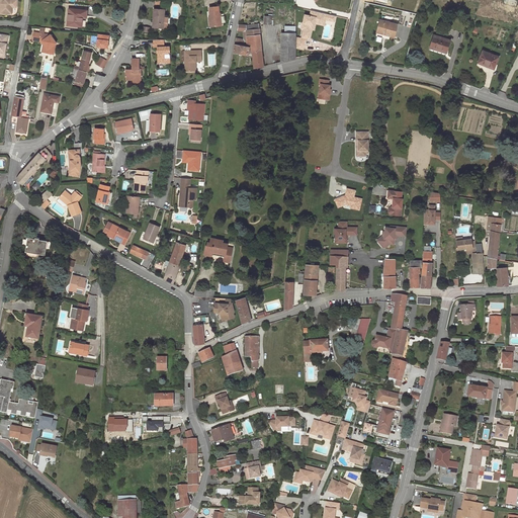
[(0,0),(0,1),(0,2),(2,2),(2,4),(0,3),(0,8),(2,9),(2,12),(11,13),(12,6),(16,7),(16,0),(0,0)]
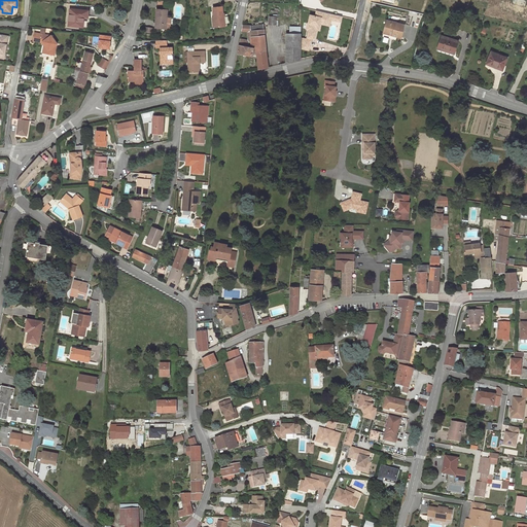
[(224,18),(224,16),(222,16),(222,14),(223,14),(222,6),(213,7),(213,15),(214,18),(215,18),(217,27),(225,27),(225,24),(224,18)]
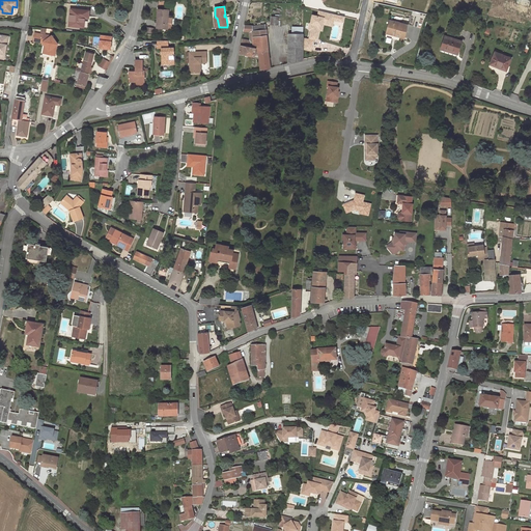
[(89,11),(71,9),(70,25),(83,26),(85,17),(88,18),(89,11)]
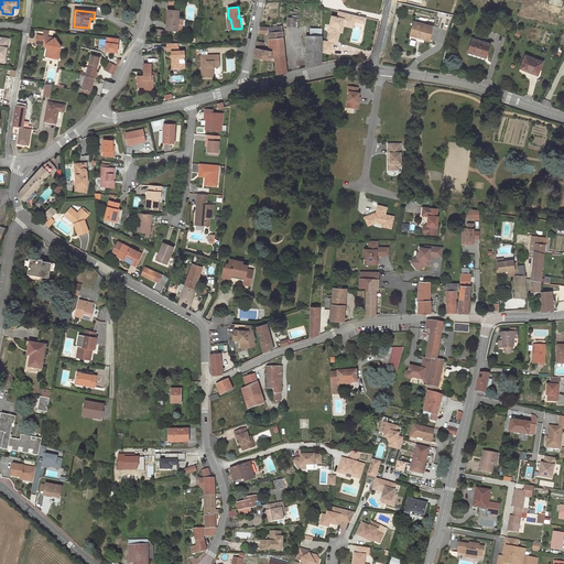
[(177,30),(179,11),(167,10),(166,29),(177,30)]
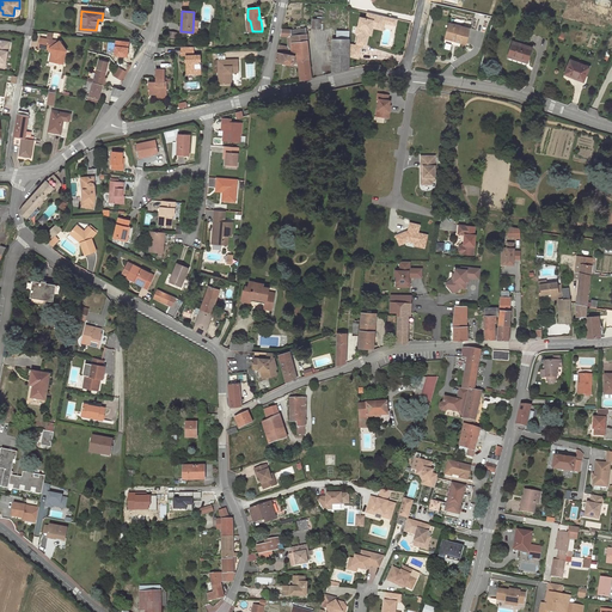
[(386,23),(387,17),(369,12),(367,19),(361,18),(359,28),(356,34),(360,35),(357,44),(365,46),(367,44),(369,35),(368,35),(369,30),(373,28),(374,20),(386,24),(386,23)]
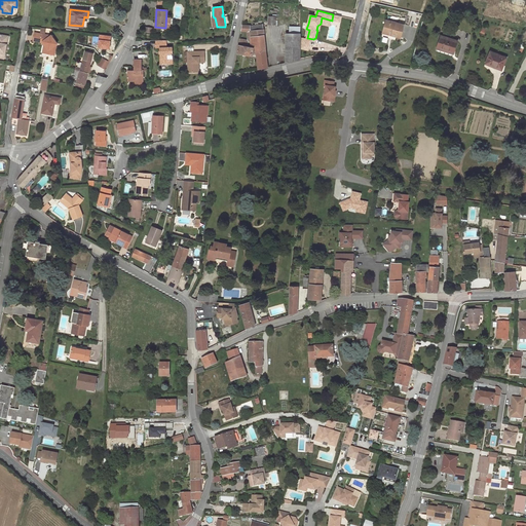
[(400,38),(403,25),(386,21),(383,31),(392,33),(391,35),(400,38)]
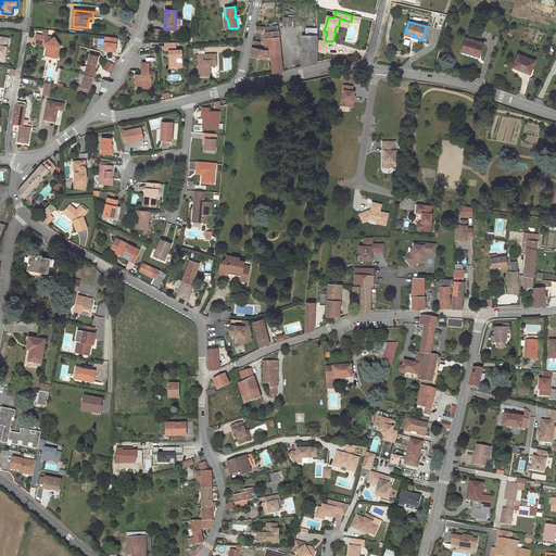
[(49,49),(48,55),(52,57),(52,58),(54,58),(54,57),(58,58),(60,47),(61,46),(54,37),(53,38),(52,37),(37,35),(36,42),(43,45),(47,45),(49,49)]
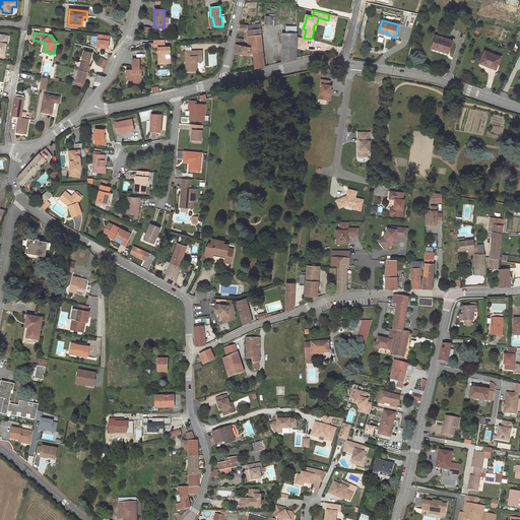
[(282,62),(297,59),(297,34),(287,34),(282,34),(282,62)]
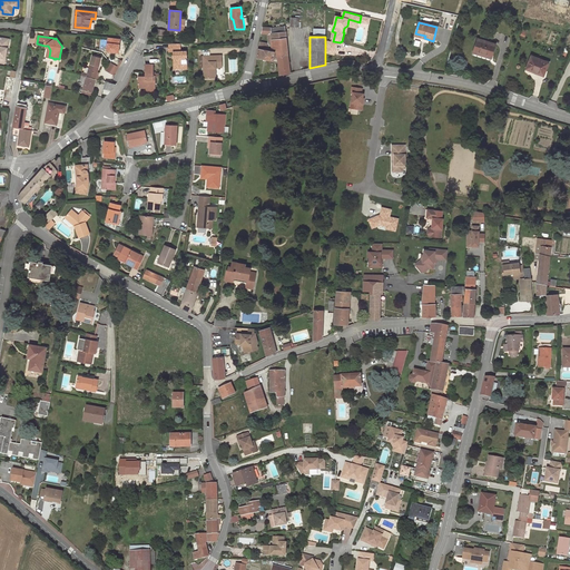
[(279,75),(291,72),(286,38),(271,40),(271,43),(272,51),(274,51),(274,57),(277,57),(278,61),(279,75)]
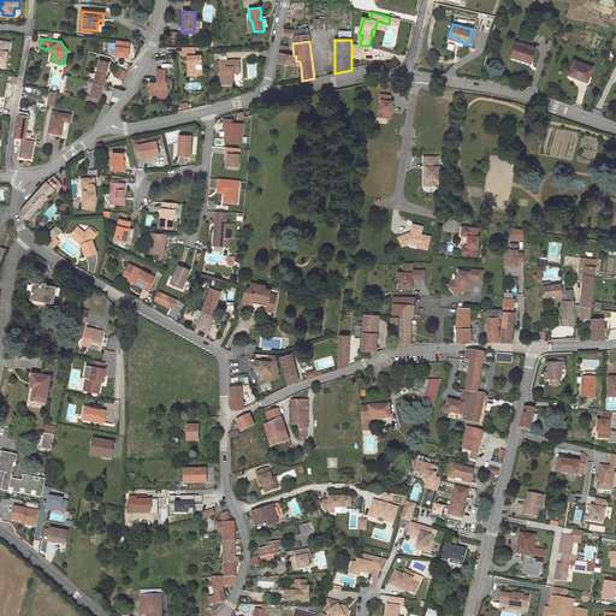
[(516,41),(511,55),(525,59),(525,61),(531,64),(535,48),(516,41)]
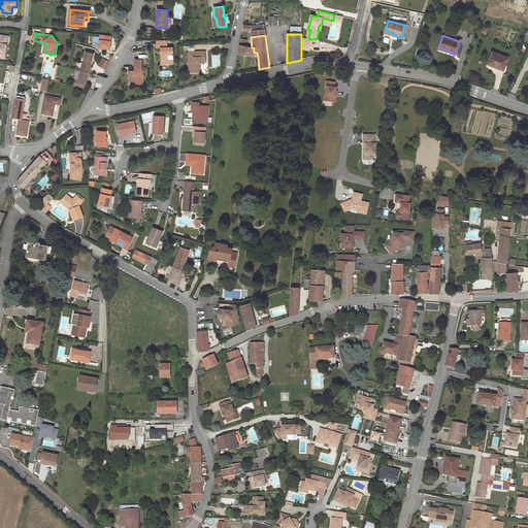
[(253,56),(254,53),(254,47),(252,47),(251,40),(248,40),(241,39),(238,53),(253,56)]
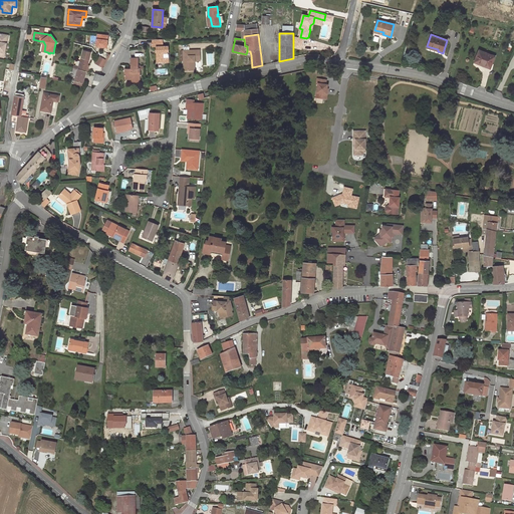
[(168,46),(163,46),(163,44),(153,46),(156,46),(157,59),(168,59),(168,46)]
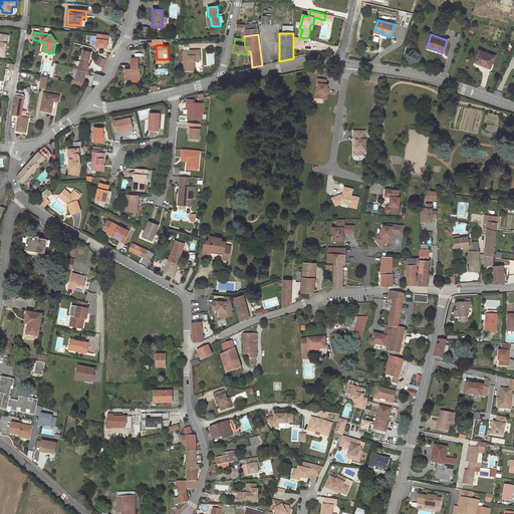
[(83,50),(78,69),(86,71),(89,59),(90,52),(83,50)]
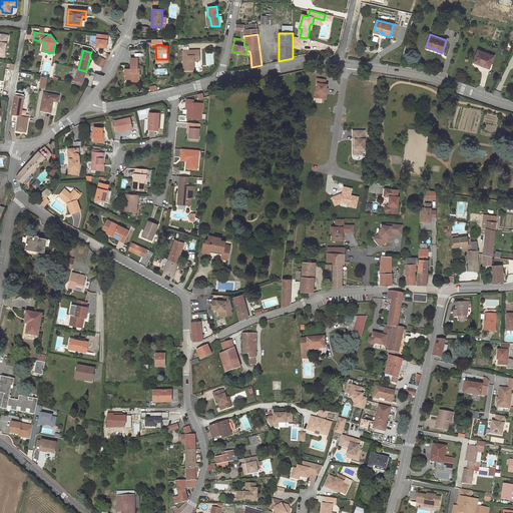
[(199,50),(183,50),(183,70),(191,70),(191,61),(193,61),(194,61),(194,60),(199,60),(199,50)]
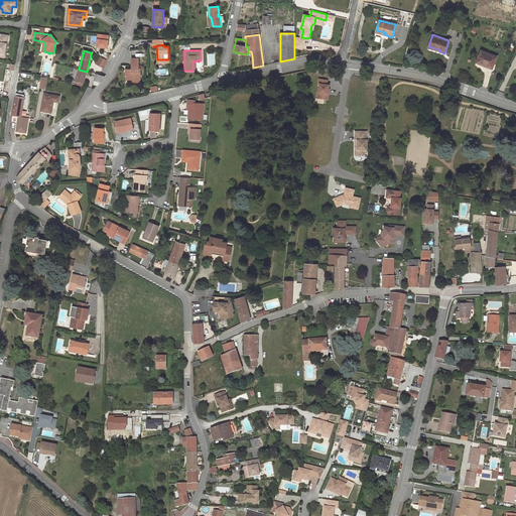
[(481,50),(476,62),(481,65),(482,63),(492,68),(496,57),(481,50)]
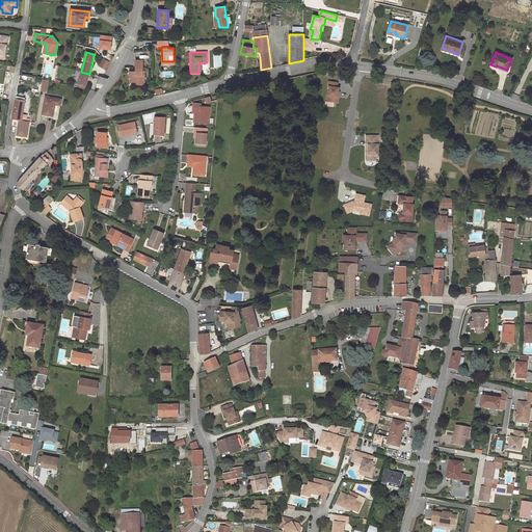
[(110,64),(113,57),(107,53),(103,61),(108,63),(110,64)]
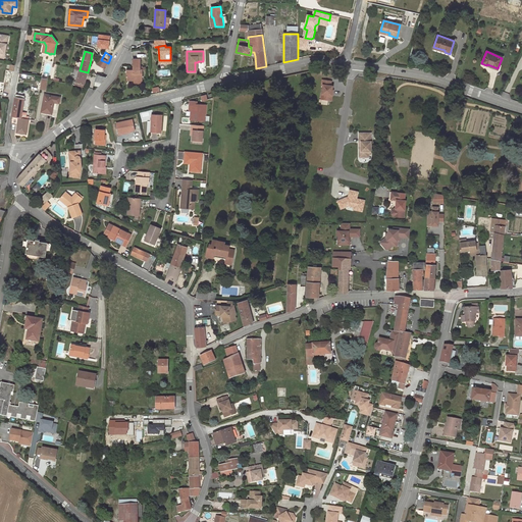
[(126,70),(126,80),(142,80),(142,69),(140,69),(140,59),(134,59),(133,70),(126,70)]
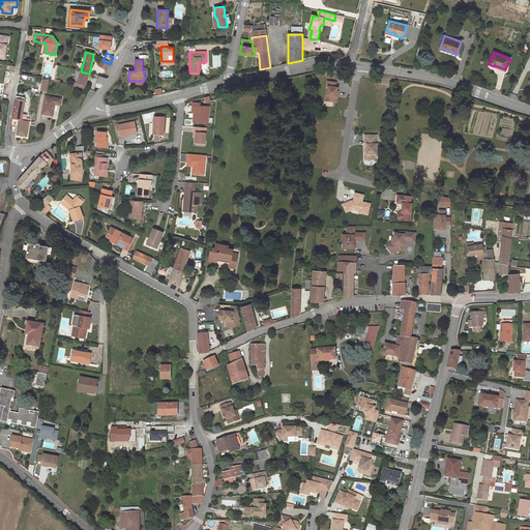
[(104,69),(108,63),(102,61),(100,61),(98,66),(104,69)]
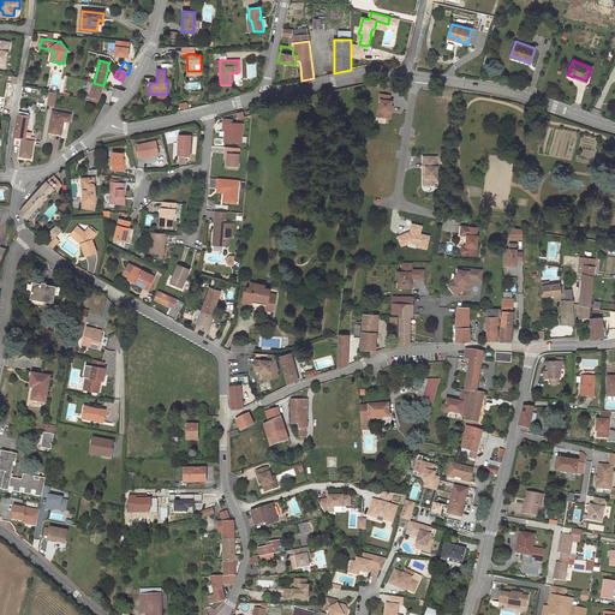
[(89,97),(89,100),(99,102),(101,93),(102,91),(103,85),(94,83),(89,97)]
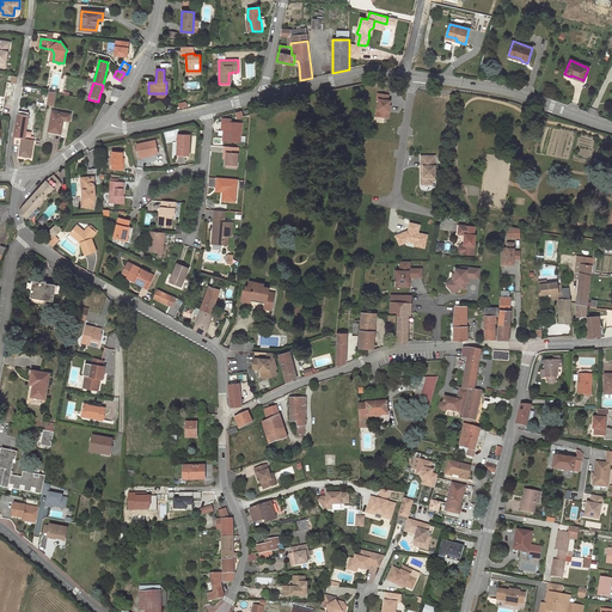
[(124,91),(114,87),(112,91),(111,101),(116,101),(124,91)]
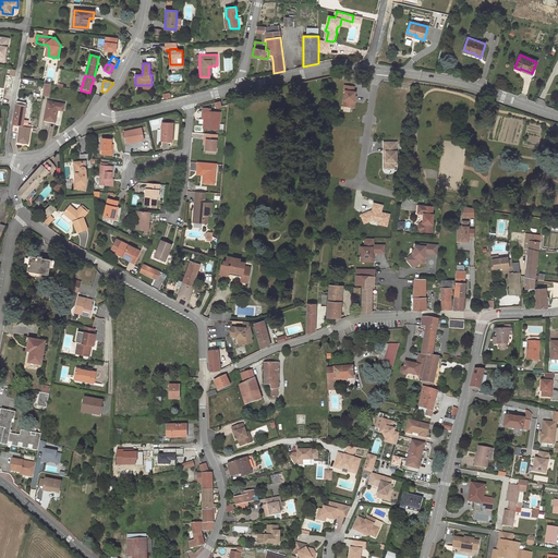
[(342,106),(354,107),(355,101),(354,101),(354,96),(355,92),(353,91),(354,86),(344,85),(343,89),(344,91),(342,106)]
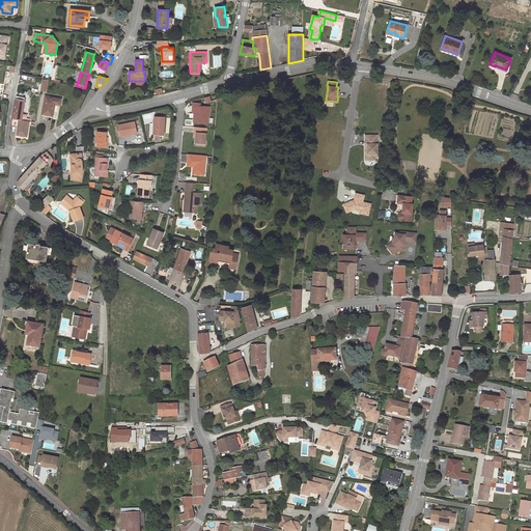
[(61,99),(46,96),(43,113),(53,115),(55,104),(60,104),(61,99)]
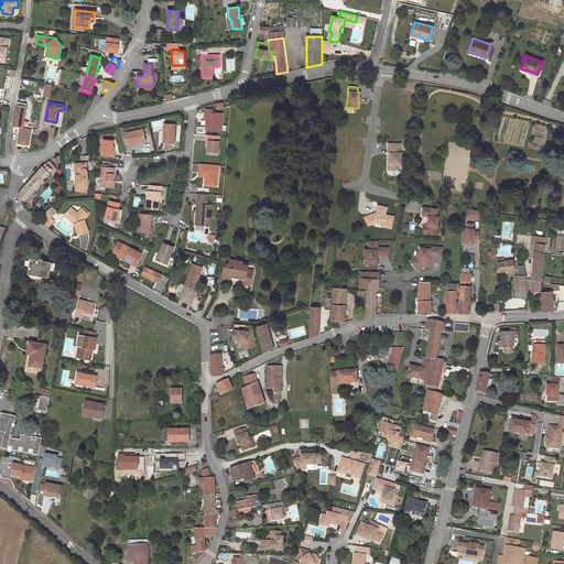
[(23,127),(23,121),(26,106),(17,105),(13,125),(23,127)]
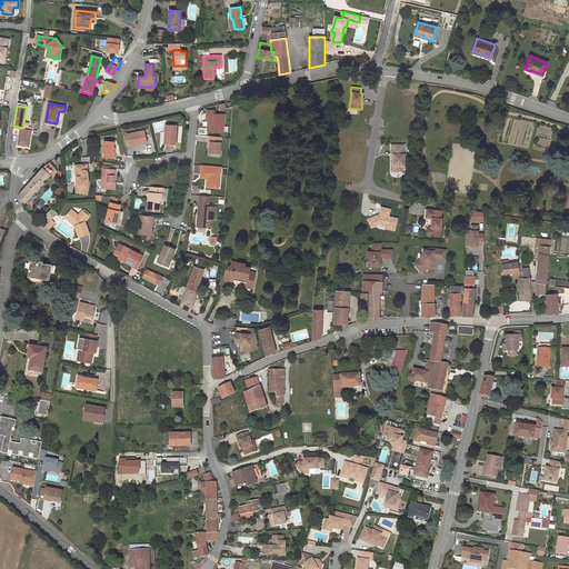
[(222,131),(225,113),(215,113),(215,110),(207,110),(206,120),(208,120),(210,120),(209,130),(222,131)]
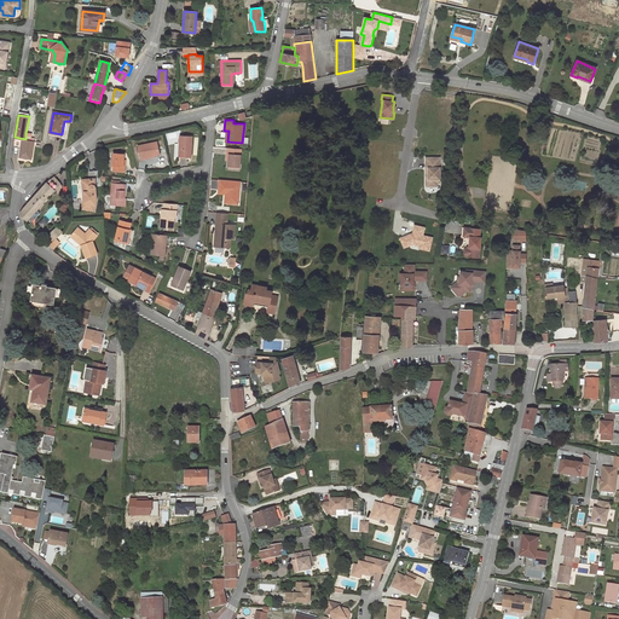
[(192,137),(180,136),(179,145),(180,145),(180,156),(191,156),(192,137)]
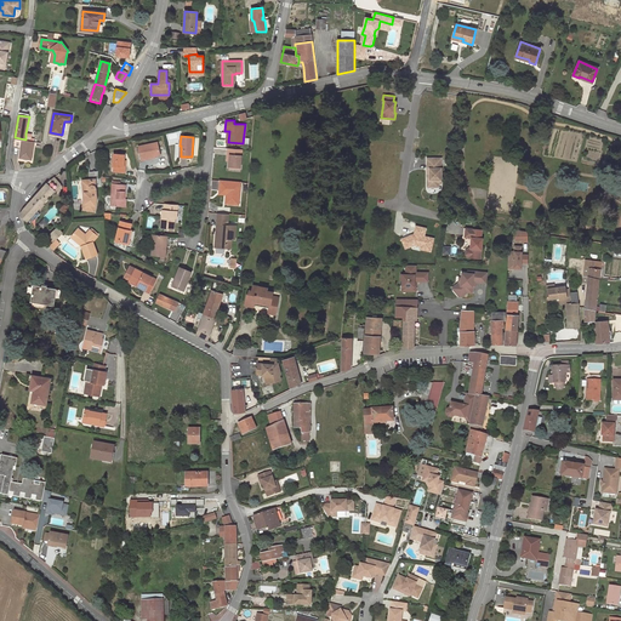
[(30,159),(33,142),(30,141),(24,141),(22,140),(13,138),(12,147),(20,148),(17,157),(30,159)]
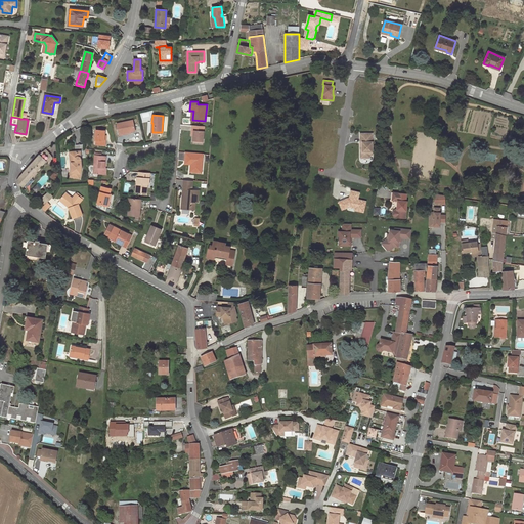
[(119,135),(124,134),(123,133),(130,131),(134,130),(132,120),(117,124),(119,135)]
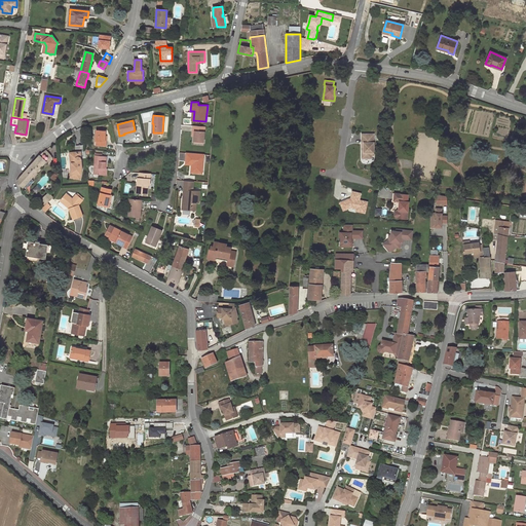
[(204,127),(193,126),(192,132),(194,132),(194,136),(194,141),(203,142),(204,127)]
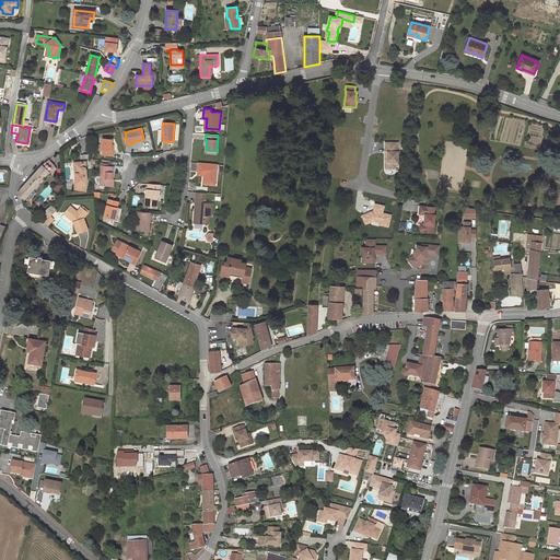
[(113,139),(103,139),(102,150),(103,150),(103,154),(113,155),(114,150),(112,150),(112,144),(113,139)]
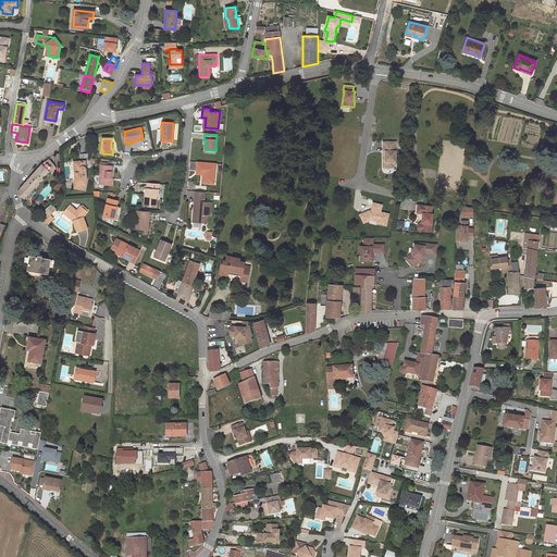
[(396,141),(383,141),(383,150),(385,150),(385,161),(383,161),(383,168),(394,168),(394,164),(396,164),(396,141)]
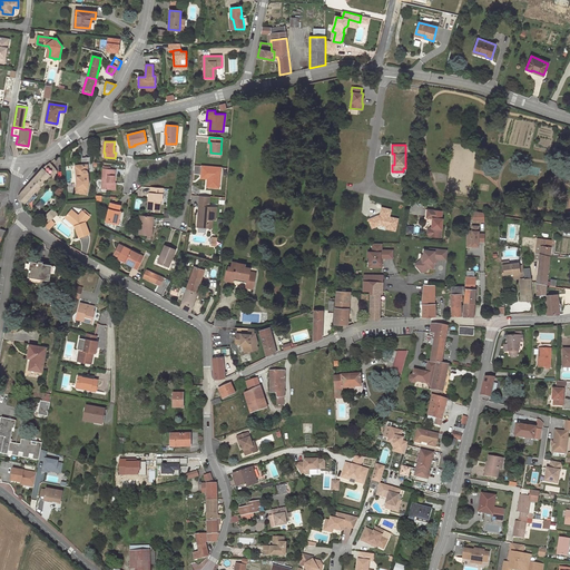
[(53,166),(50,163),(49,164),(43,168),(29,185),(22,192),(19,197),(26,203),(49,176),(52,178),(57,173),(57,170),(53,166)]
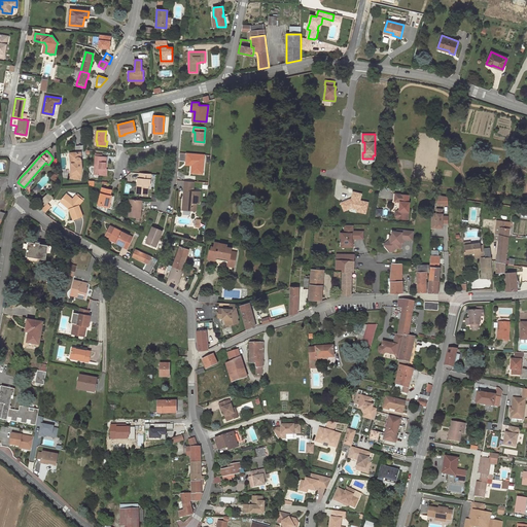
[(80,152),(73,152),(73,153),(70,154),(71,170),(70,177),(80,179),(82,170),(80,152)]
